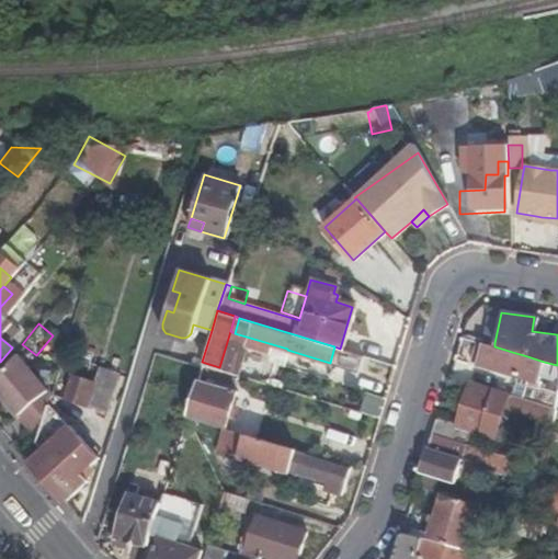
[(553,407),(557,386),(557,375),(557,365),(544,362),(527,356),(512,352),(494,346),(479,342),(473,362),(525,377),(520,397),(553,407)]
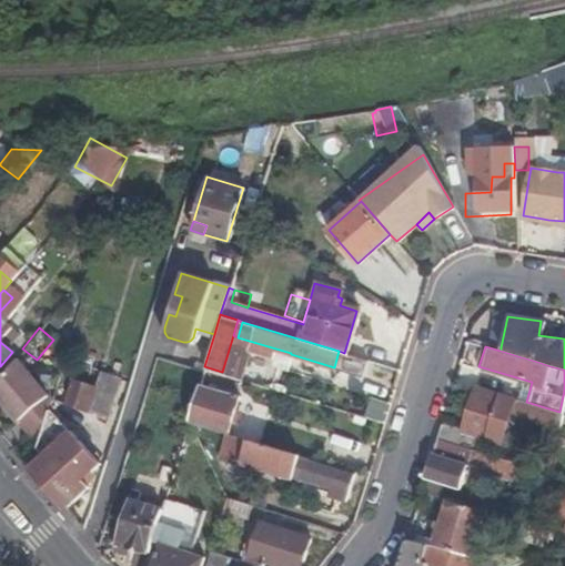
[(339,351),(334,367),(361,375),(365,359),(344,353),(339,351)]
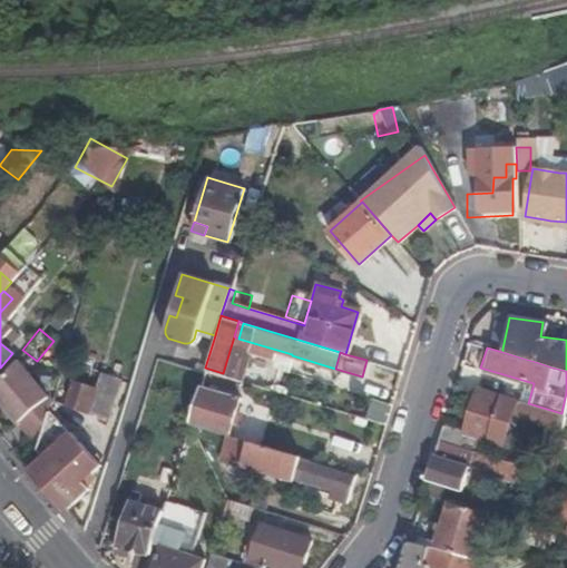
[(15,359),(0,375),(0,401),(36,446),(46,409),(49,400),(15,359)]
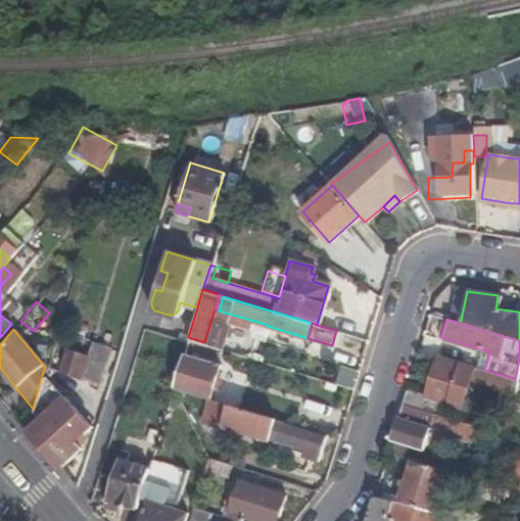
[(51,346),(45,367),(95,383),(107,345),(69,334),(64,350),(51,346)]
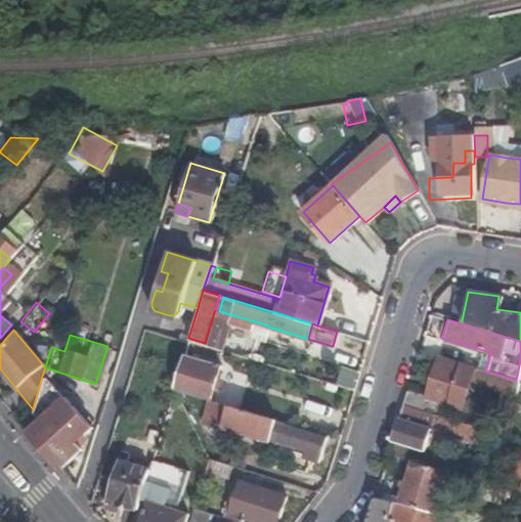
[(188,338),(186,344),(185,347),(218,356),(220,348),(205,343),(188,338)]
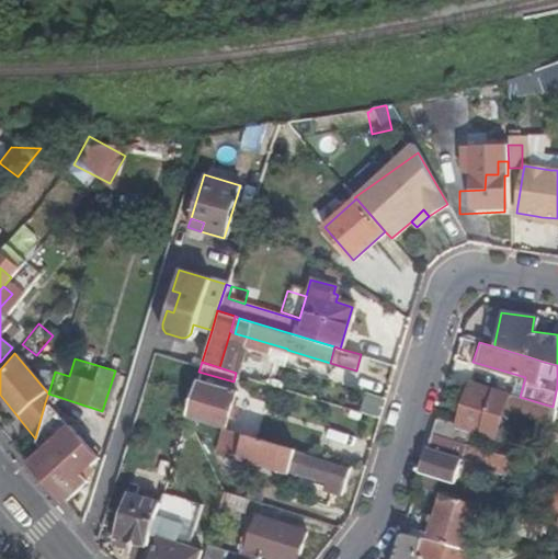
[(236,388),(196,377),(185,417),(223,428),(236,388)]
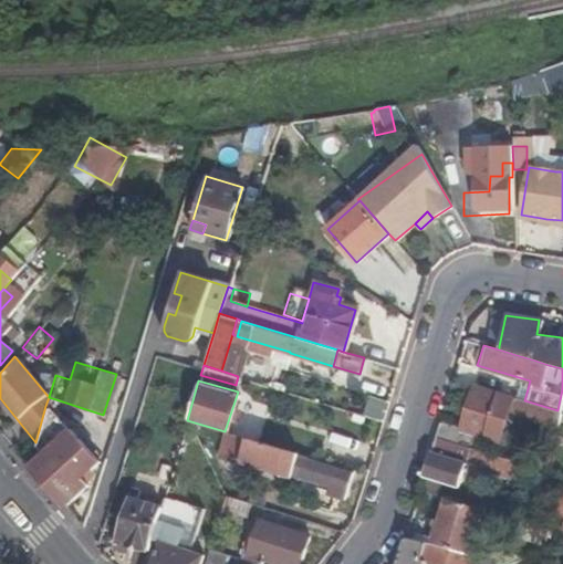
[(555,424),(558,410),(524,400),(493,390),(493,392),(471,385),(458,427),(496,438),(503,409),(490,406),(491,399),(510,405),(508,410),(555,424)]
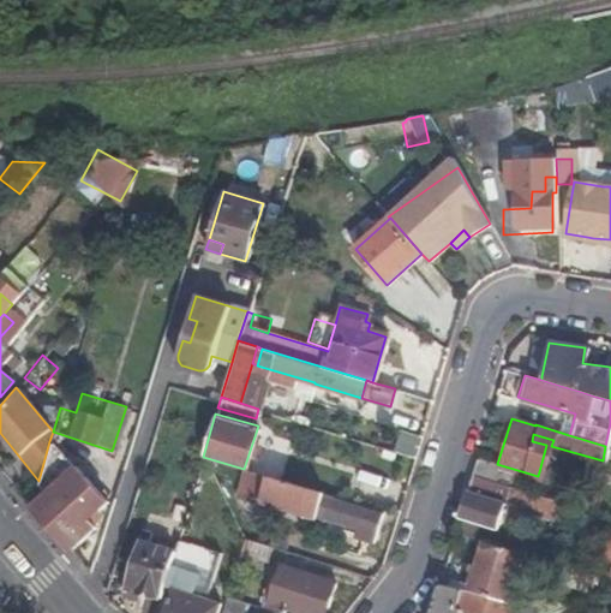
[(39,481),(31,505),(70,548),(94,527),(87,519),(106,501),(49,441),(39,481)]
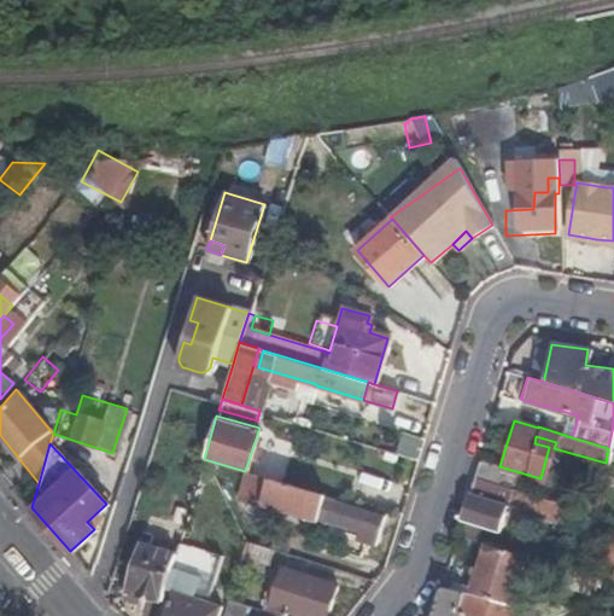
[(500,466),(477,459),(472,476),(495,482),(500,466)]
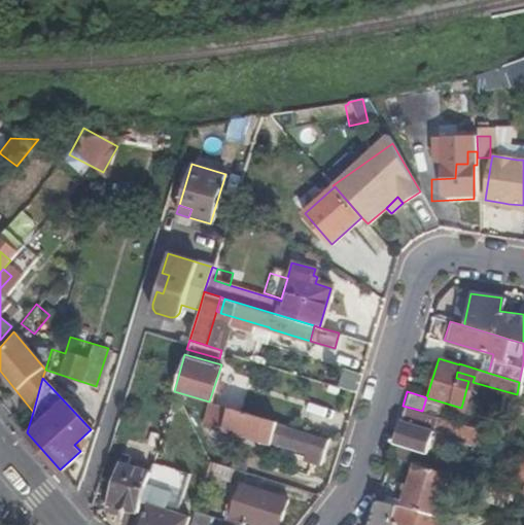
[(282,426),(282,423),(212,403),(207,418),(211,419),(209,425),(271,444),(276,431),(280,432),(278,442),(310,451),(308,461),(319,464),(326,440),(282,426)]
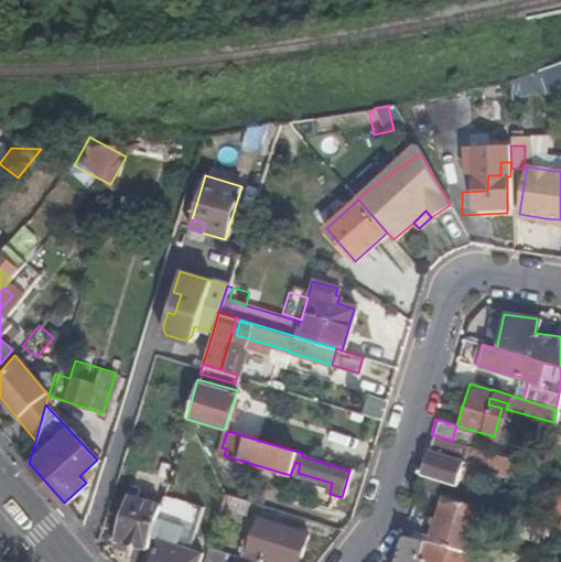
[(452,440),(431,434),(419,474),(440,479),(452,484),(460,460),(507,473),(511,457),(452,440)]
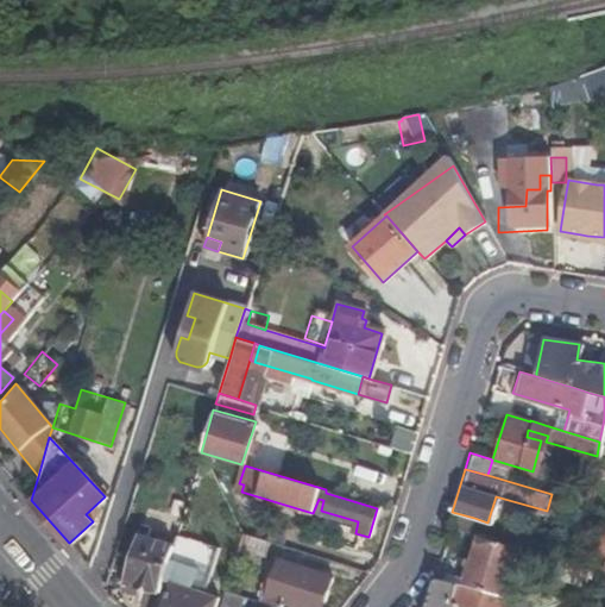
[(474,518),(452,512),(447,525),(471,532),(474,518)]
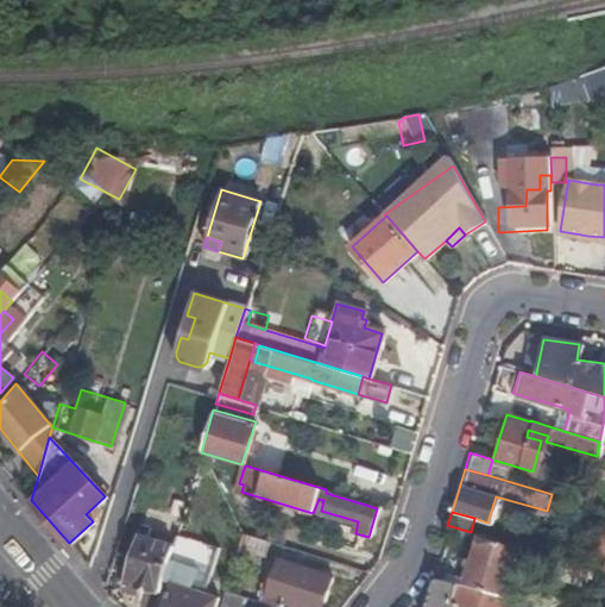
[(241,532),(237,548),(264,556),(268,540),(241,532)]
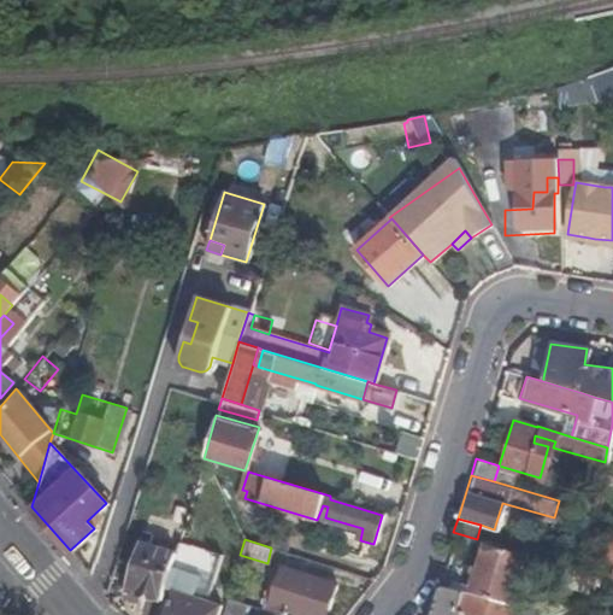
[(136,592),(160,601),(175,552),(137,542),(121,595),(134,599),(136,592)]
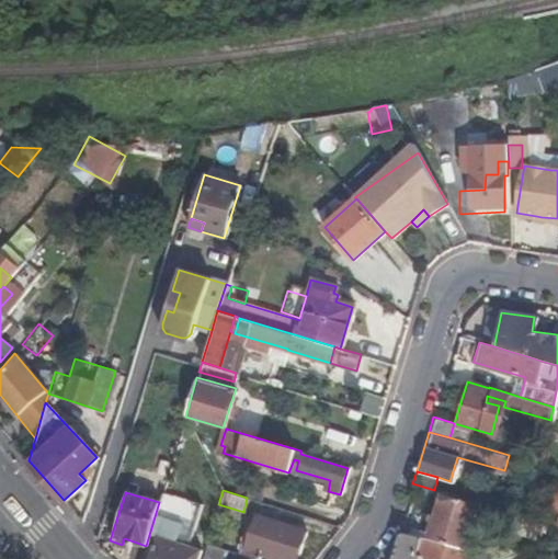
[(429,512),(421,536),(460,547),(474,502),(441,492),(434,513),(429,512)]
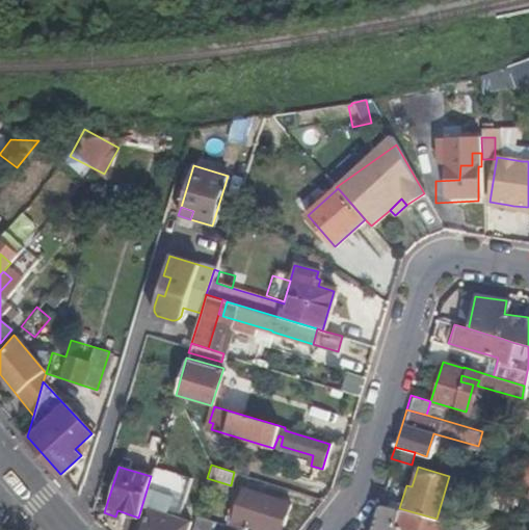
[(496,485),(494,491),(505,494),(506,489),(496,485)]
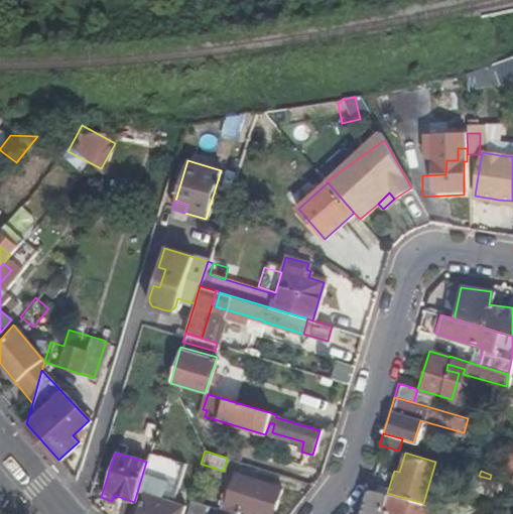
[(235,474),(225,506),(250,513),(270,513),(280,488),(235,474)]
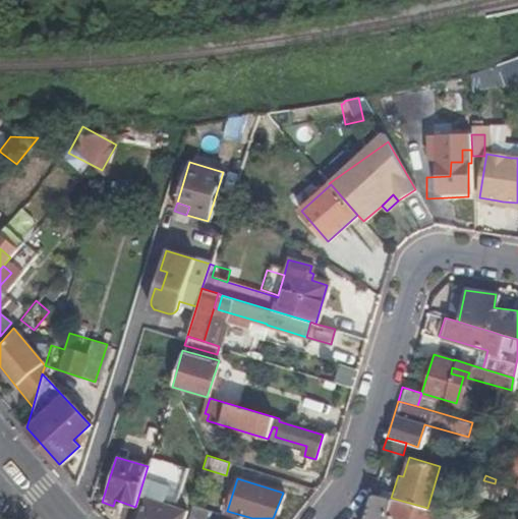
[(483,480),(479,478),(475,493),(500,500),(504,486),(495,483),(483,480)]
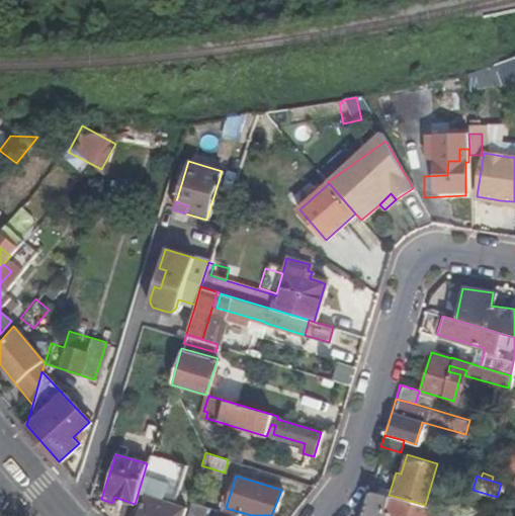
[(148,491),(163,496),(167,484),(151,480),(147,491),(148,491)]
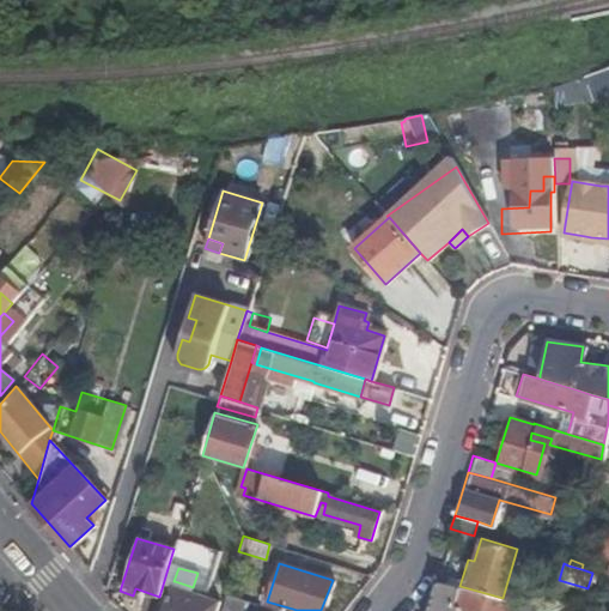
[(460,586),(434,580),(430,594),(425,610),(456,610),(458,608),(473,610),(524,610),(527,604),(503,598),(460,586)]
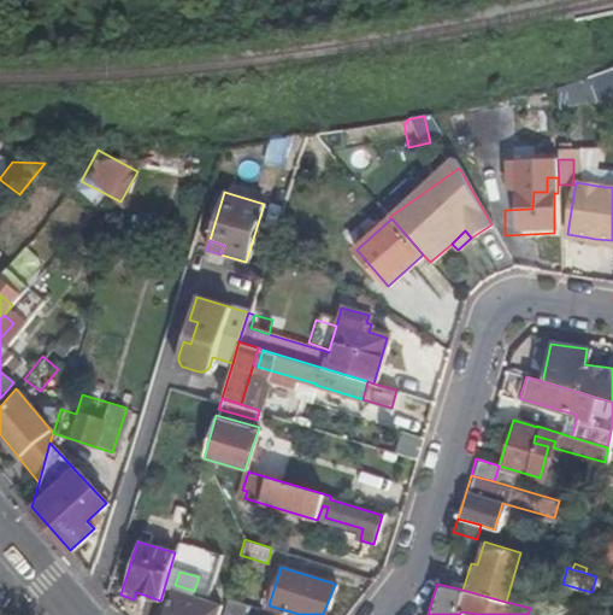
[(201,593),(194,591),(176,585),(175,591),(174,591),(164,614),(214,614),(218,605),(199,599),(201,593)]
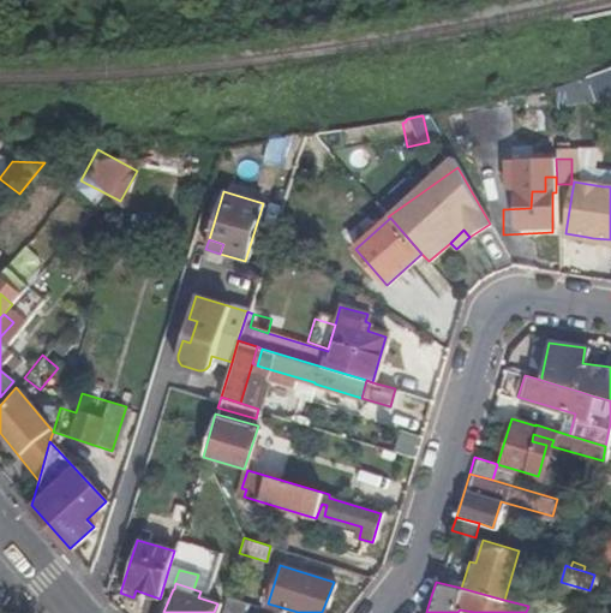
[(226,595),(220,612),(238,612),(243,601),(226,595)]
